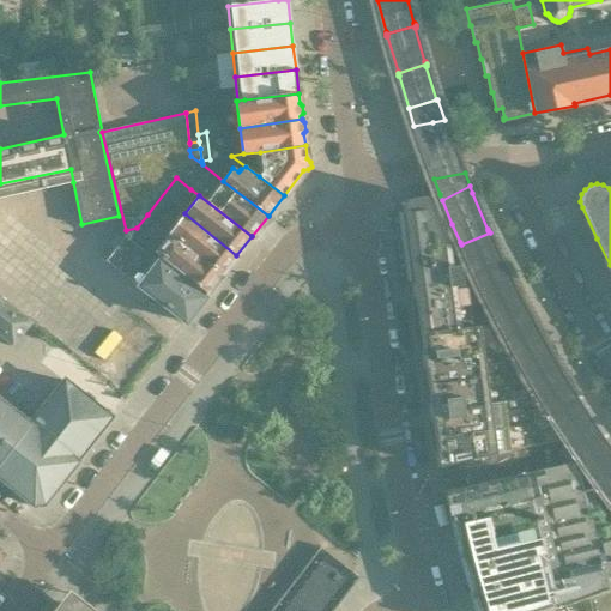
[(406,210),(413,264),(447,259),(443,234),(431,203),(428,197),(425,195),(407,199),(406,201),(406,210)]
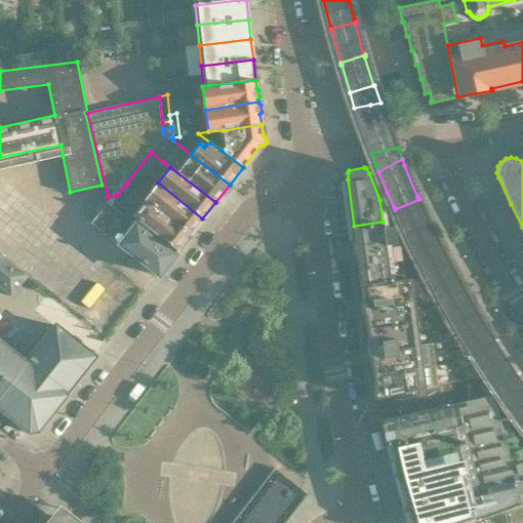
[(202,218),(158,183),(146,199),(190,234),(202,218)]
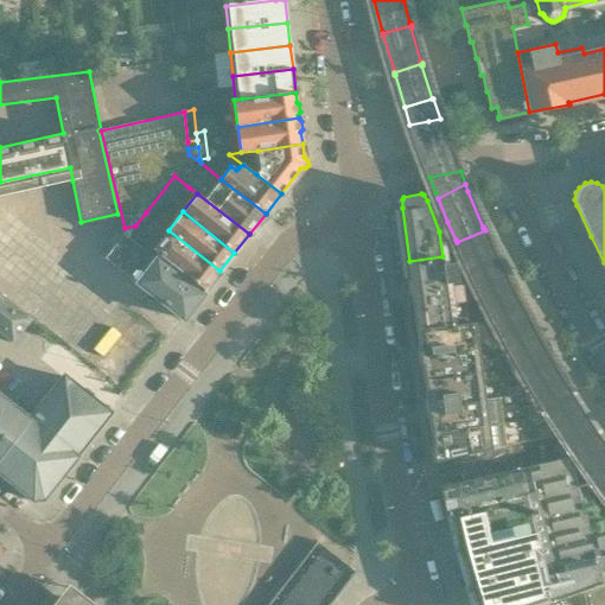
[(220,271),(169,230),(146,212),(135,225),(131,231),(204,291),(220,271)]
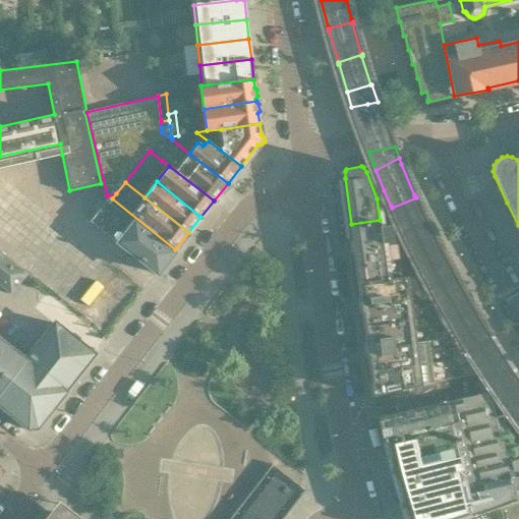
[(431,233),(416,199),(417,199),(416,197),(392,208),(393,211),(394,210),(410,244),(431,233)]
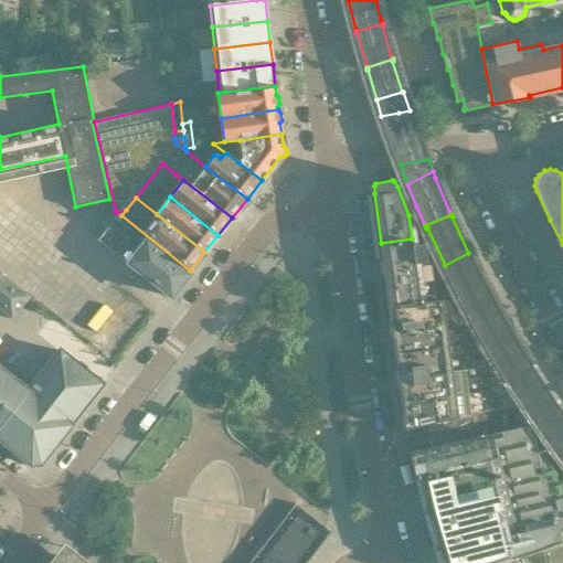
[(142,273),(169,294),(172,296),(189,274),(116,216),(107,229),(98,240),(142,273)]
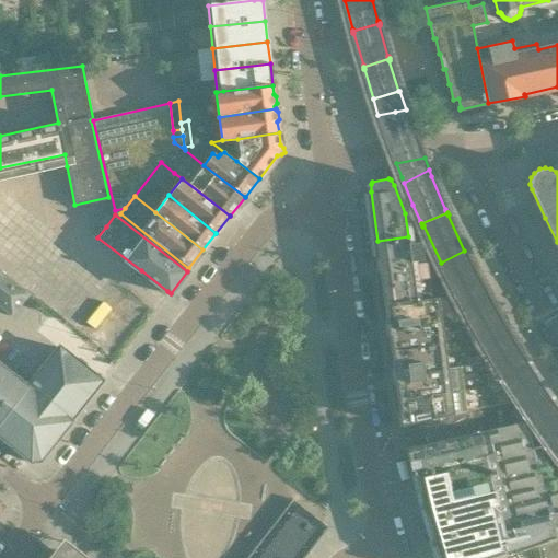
[(408,236),(378,241),(381,264),(419,259),(416,236),(408,236)]
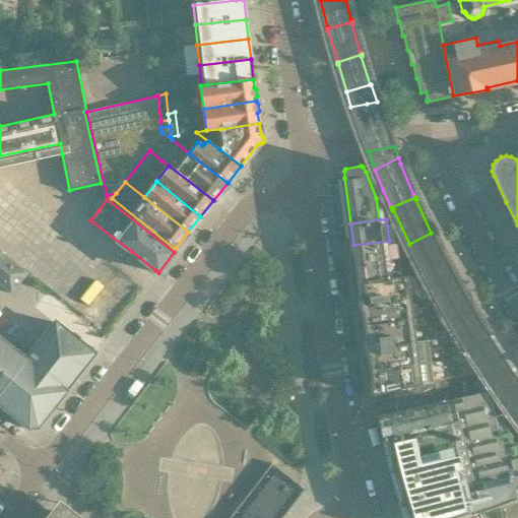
[(441,252),(431,233),(409,244),(415,257),(441,252)]
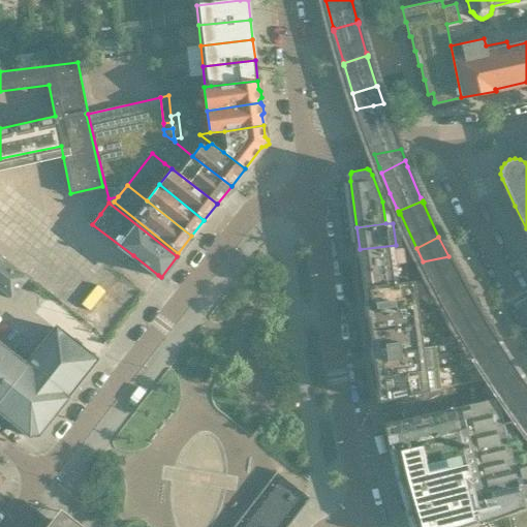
[(396,245),(360,249),(365,286),(394,283),(401,281),(396,245)]
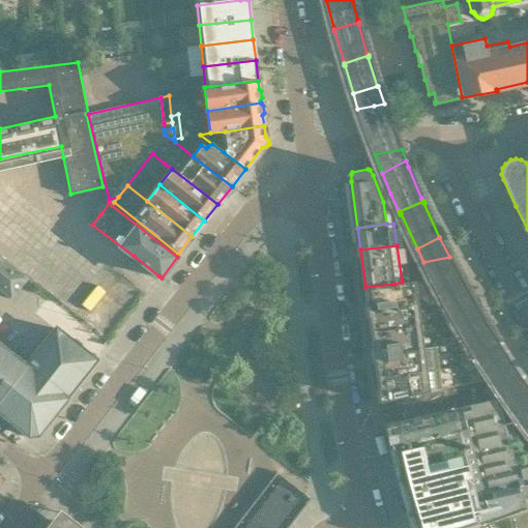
[(28,277),(0,255),(0,288),(12,298),(28,277)]
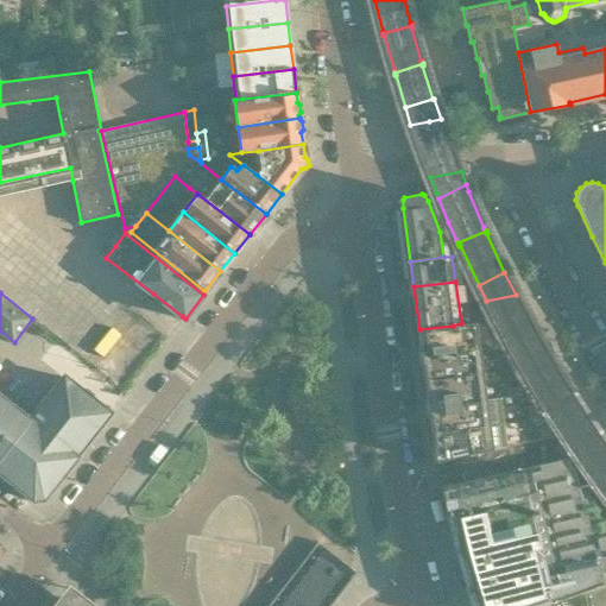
[(543,345),(516,295),(486,301),(513,353),(529,348),(543,345)]
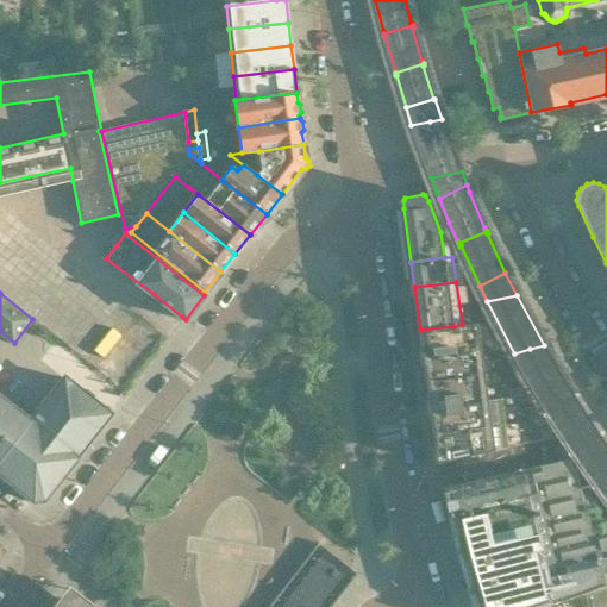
[(454,326),(420,330),(424,356),(479,349),(475,323),(462,324),(454,326)]
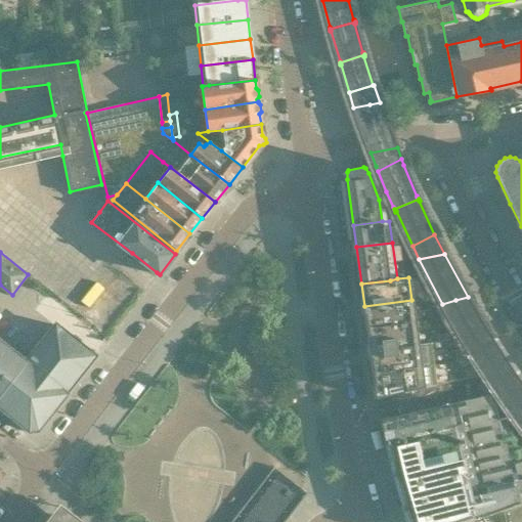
[(430,297),(426,290),(419,292),(420,299),(430,297)]
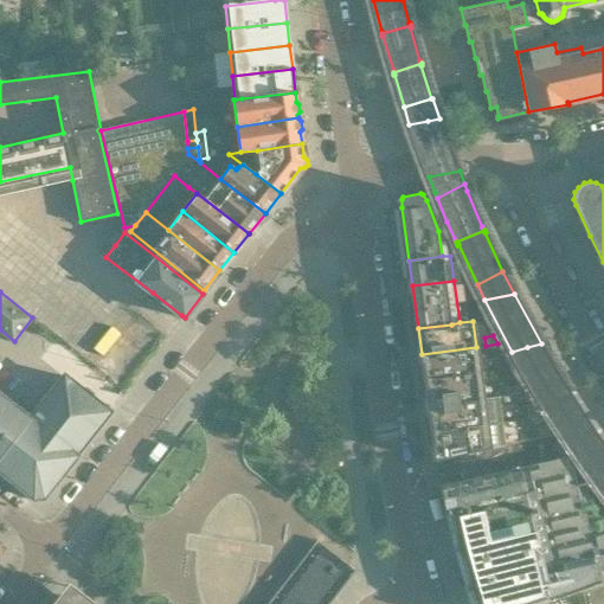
[(525,374),(548,357),(541,344),(527,347),(512,352),(525,374)]
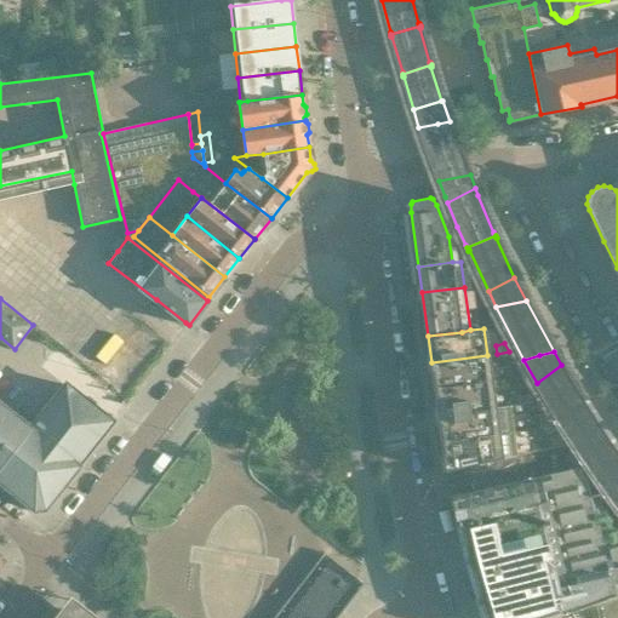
[(487,355),(431,362),(435,389),(491,381),(487,355)]
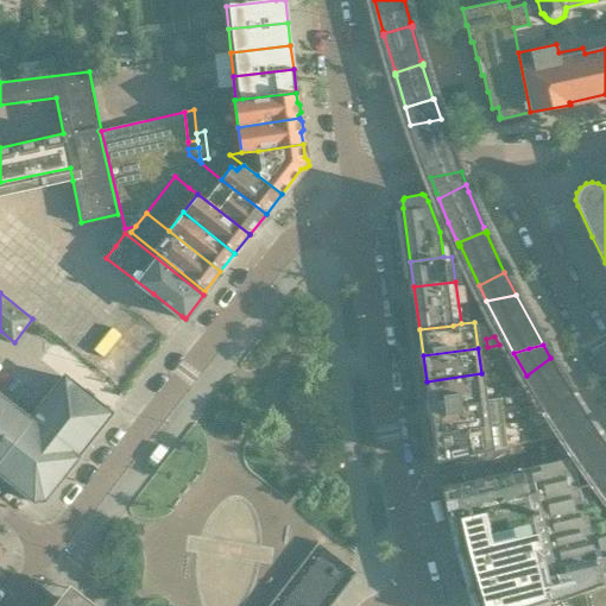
[(570,392),(550,358),(526,376),(548,409),(570,392)]
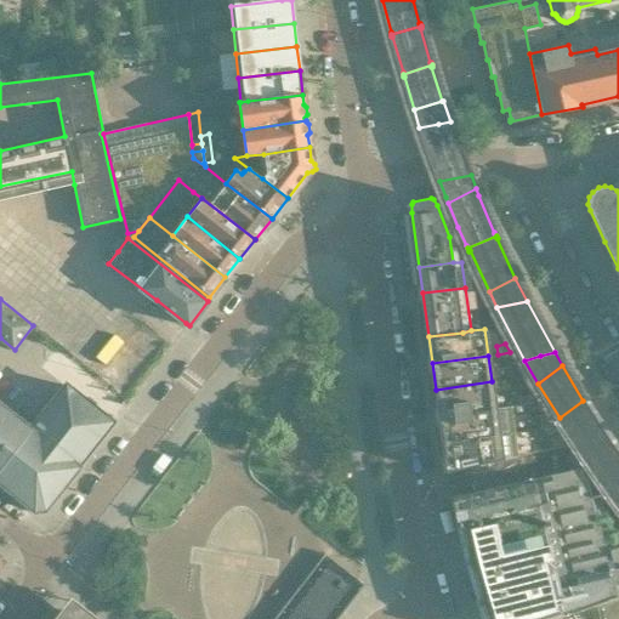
[(492,381),(436,390),(438,414),(495,407),(492,381)]
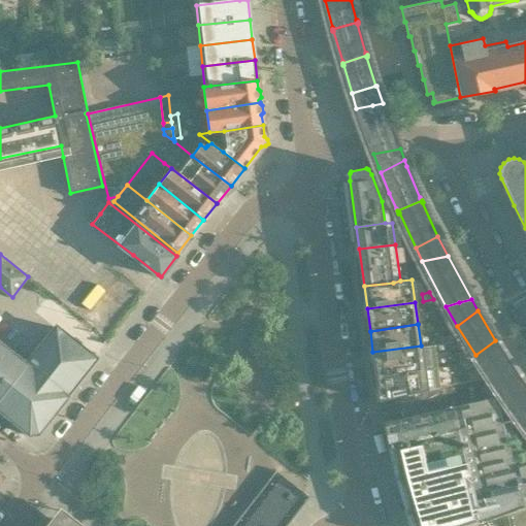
[(0,408),(30,432),(38,432),(66,397),(66,395),(96,357),(94,356),(57,327),(26,365),(0,343),(0,408)]
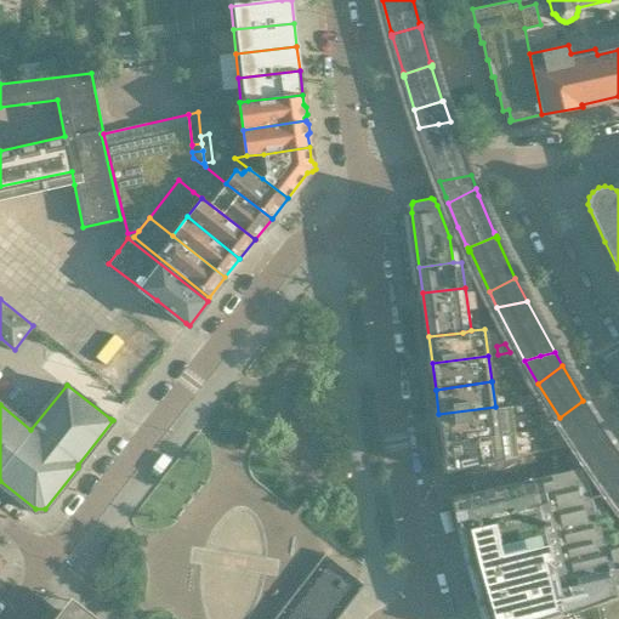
[(611,443),(583,401),(560,418),(586,461),(611,443)]
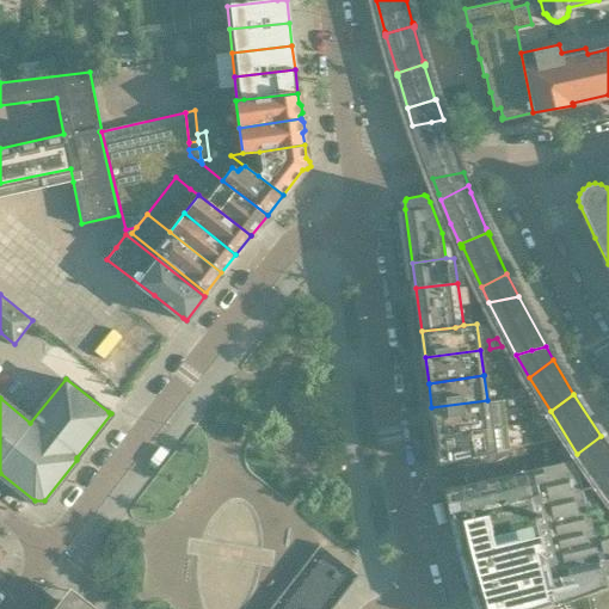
[(487,400),(431,407),(435,434),(491,426),(487,400)]
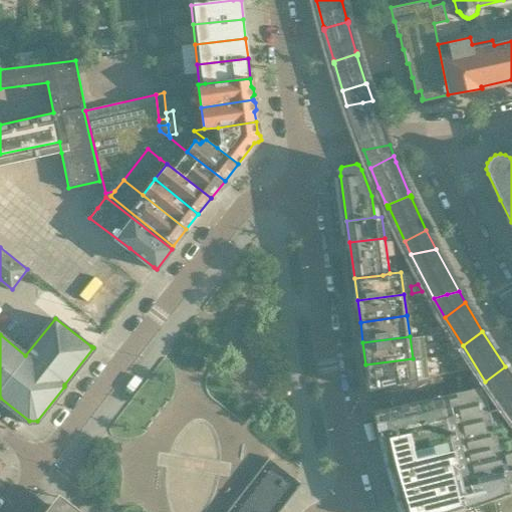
[(416,379),(413,358),(365,364),(367,377),(369,390),(416,380),(416,379)]
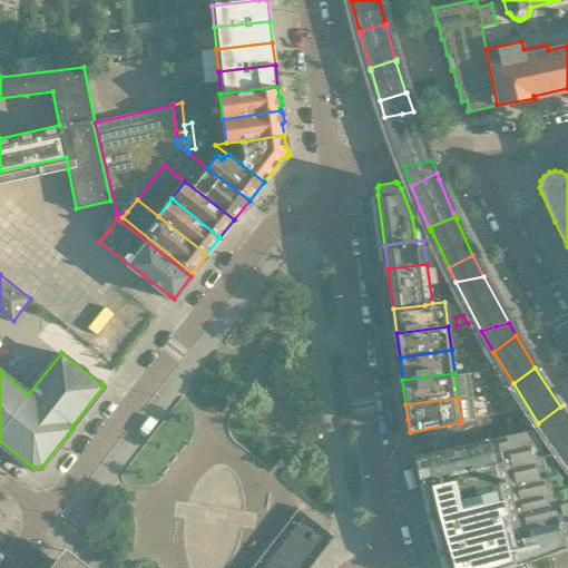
[(302,567),(335,526),(304,501),(205,426),(192,442),(165,477),(118,536),(159,567),(302,567)]
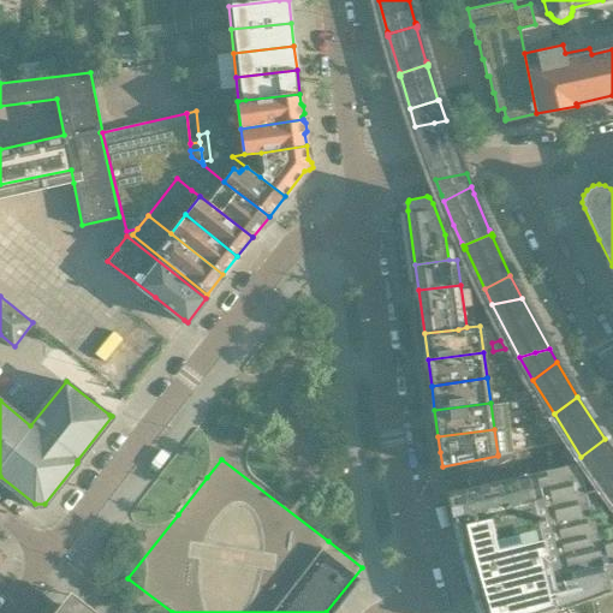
[(612,536),(607,537),(602,513),(590,515),(585,492),(582,477),(573,464),(527,475),(533,499),(453,517),(463,555),(480,612),(541,612),(612,589),(612,536)]
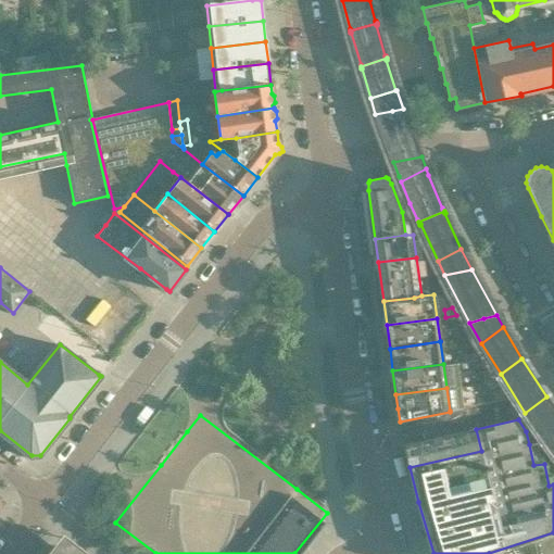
[(481,451),(476,429),(404,444),(410,467),(481,451)]
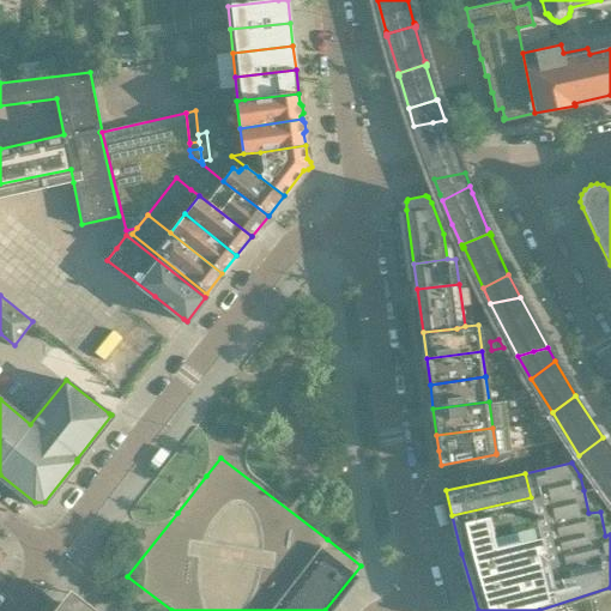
[(98,610),(70,588),(52,610),(98,610)]
